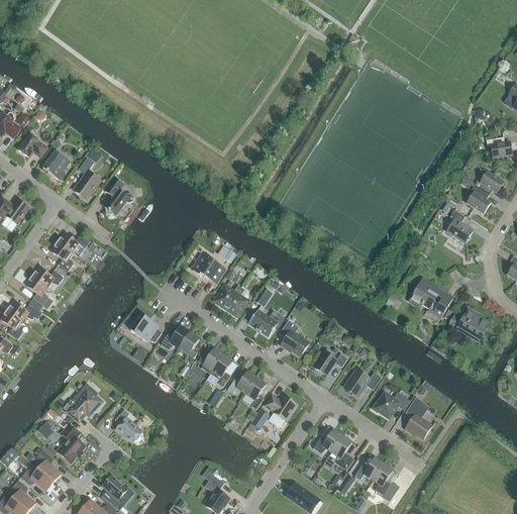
[(345,43),(358,48),(363,37),(350,32),(345,43)]
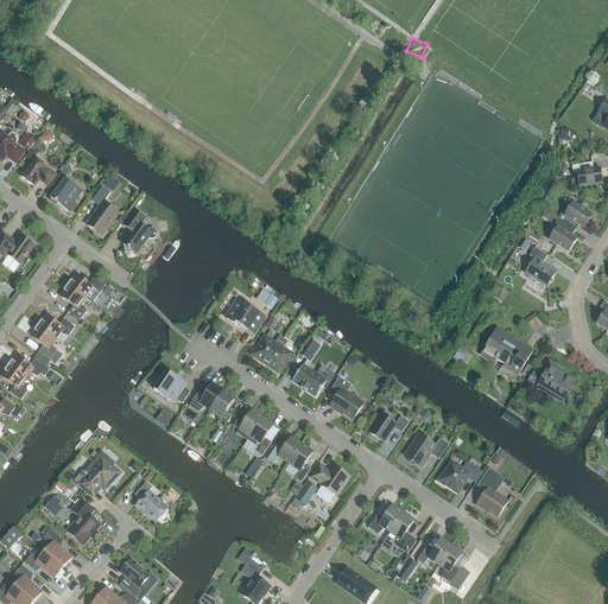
[(597,109),(591,119),(602,126),(607,129),(607,97),(607,96),(597,109)]
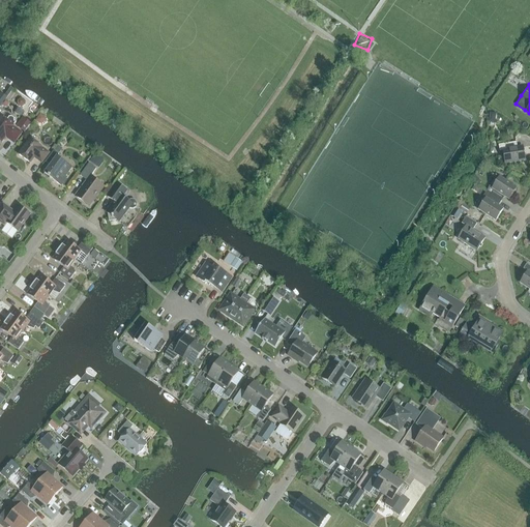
[(25,98),(23,96),(20,95),(17,97),(17,101),(19,104),(22,105),(25,103),(25,98)]
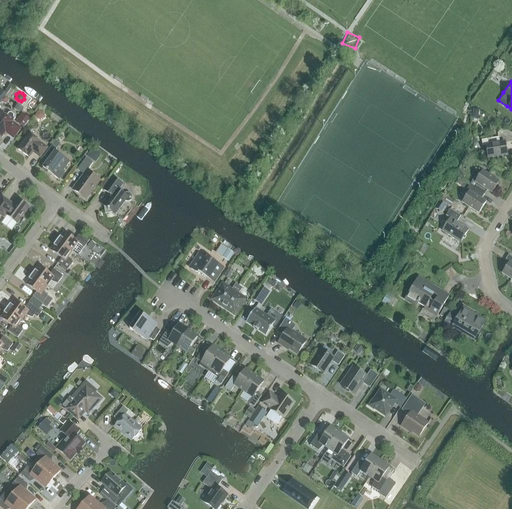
[(1,110),(0,111),(0,133),(1,135),(5,129),(13,135),(20,126),(12,119),(13,119),(15,115),(15,113),(11,111),(9,111),(6,114),(1,110)]
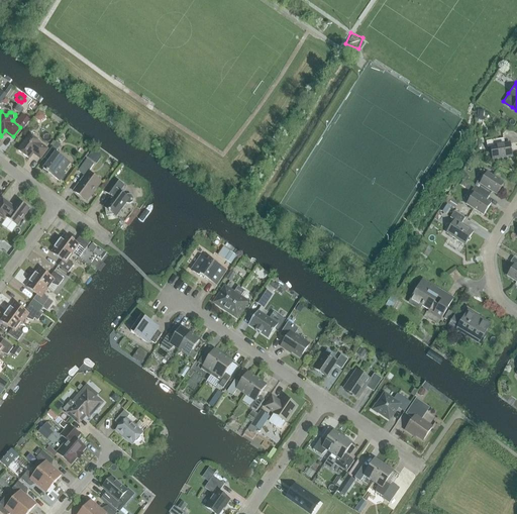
[(23,126),(30,118),(22,112),(15,120),(23,126)]
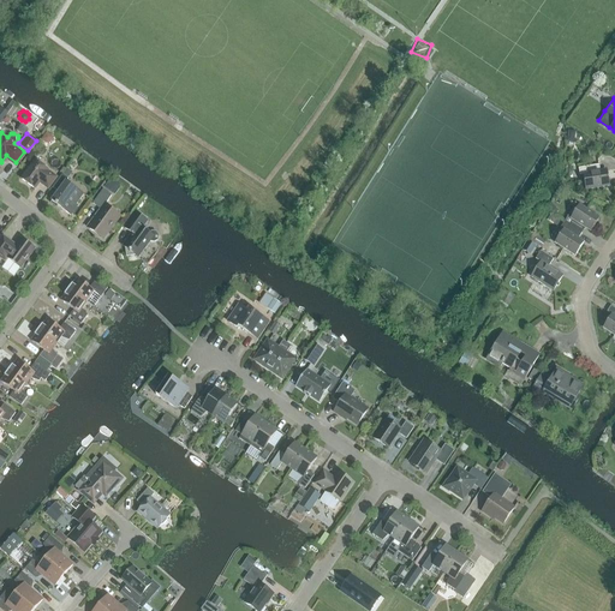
[(48,185),(57,174),(47,167),(48,167),(35,157),(22,175),(34,185),(41,177),(43,179),(42,181),(48,185)]
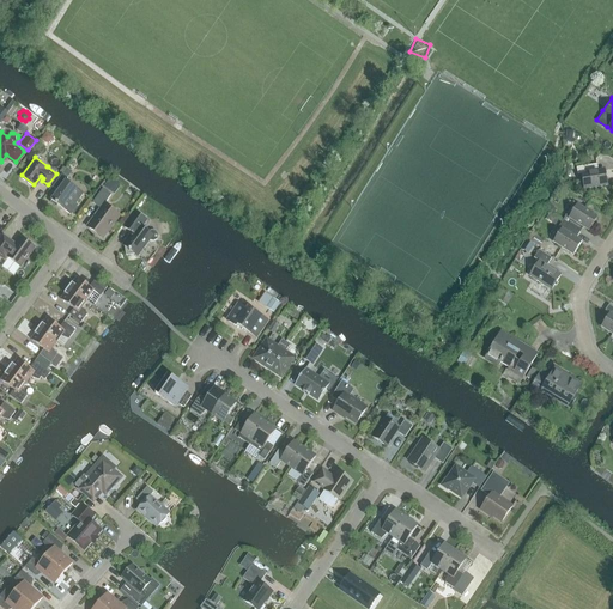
[(598,168),(598,162),(576,164),(577,172),(581,171),(584,187),(607,182),(605,166),(598,168)]
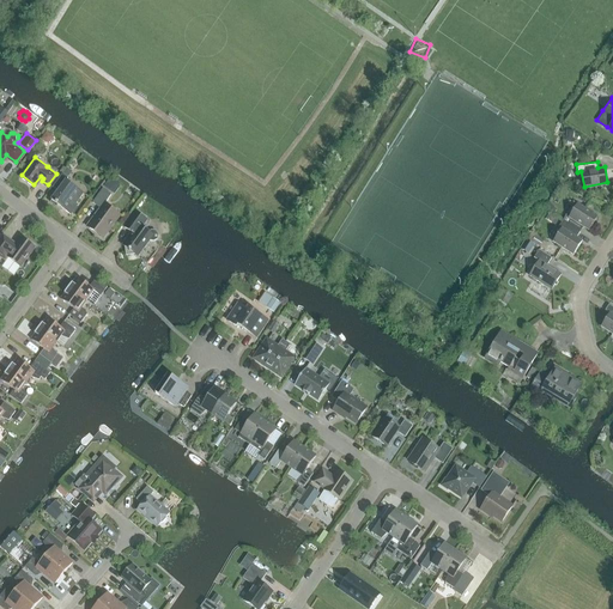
[(70,211),(77,202),(76,201),(83,190),(66,177),(72,169),(66,164),(52,183),(58,188),(50,198),(70,211)]
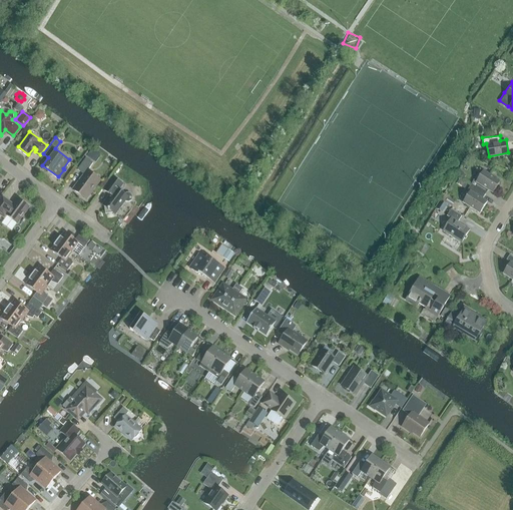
[(91,147),(87,153),(94,159),(99,153),(91,147)]
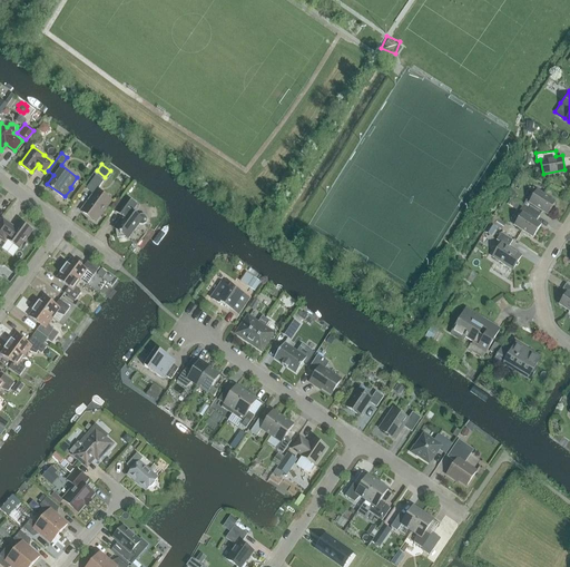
[(529,174),(521,170),(518,177),(526,181),(529,174)]
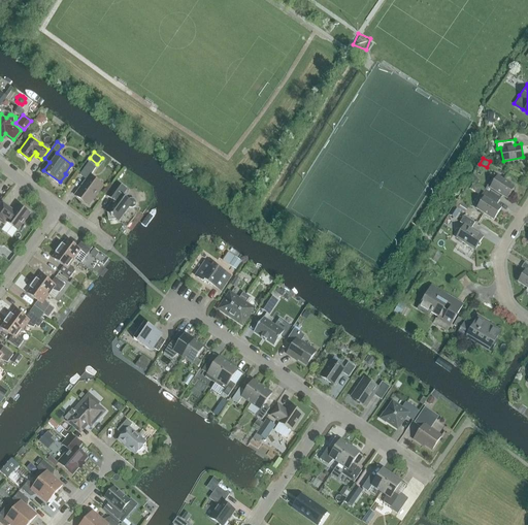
[(89,203),(103,184),(90,173),(96,165),(89,160),(79,172),(86,177),(74,193),(89,203)]
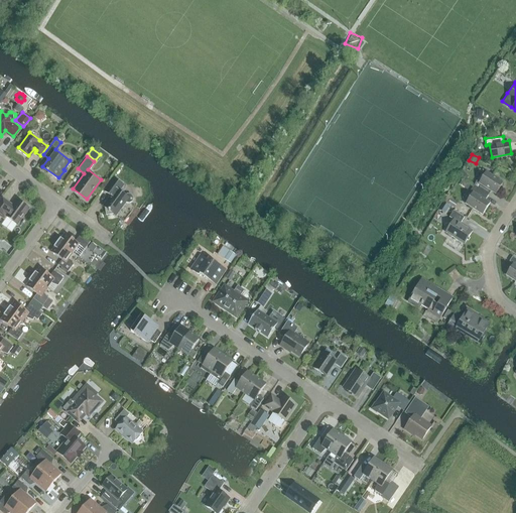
[(466,178),(469,173),(462,168),(459,174),(466,178)]
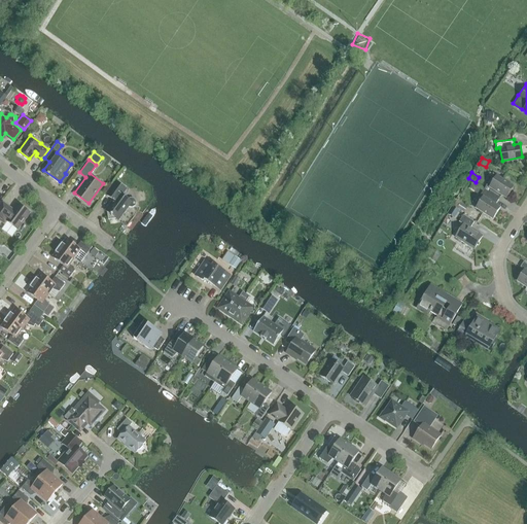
[(483,187),(498,198),(501,193),(506,196),(514,184),(496,173),(489,184),(487,182),(483,187)]
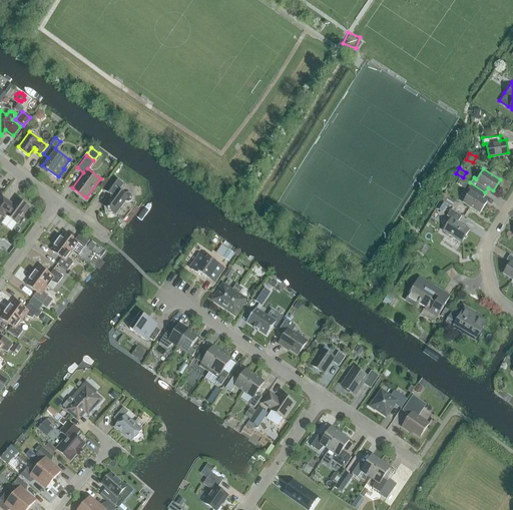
[(124,192),(118,187),(122,182),(112,174),(103,187),(109,192),(102,202),(105,204),(108,204),(108,205),(107,205),(108,208),(109,211),(112,210),(115,212),(125,198),(128,199),(131,197),(131,194),(130,191),(124,192)]
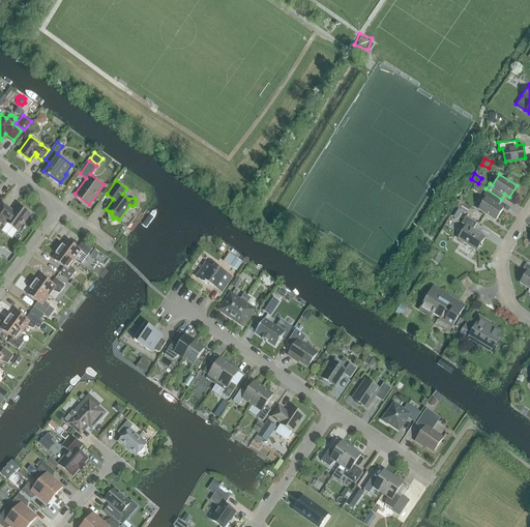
[(498,203),(501,199),(486,188),(482,195),(486,196),(478,207),(495,218),(503,206),(498,203)]
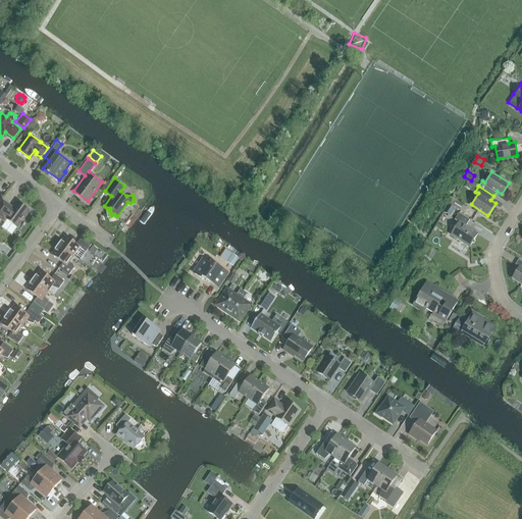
[(11,208),(7,205),(9,203),(3,198),(0,201),(0,216),(4,219),(6,217),(17,225),(30,209),(17,200),(11,208)]
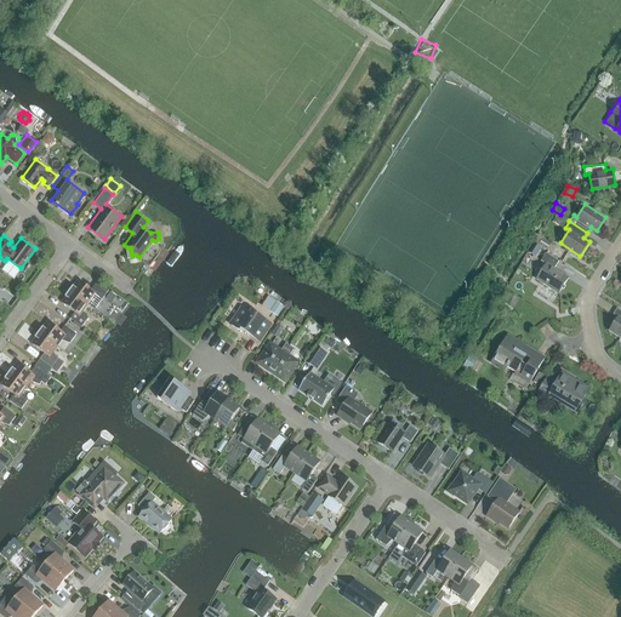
[(547,247),(551,241),(542,236),(539,241),(547,247)]
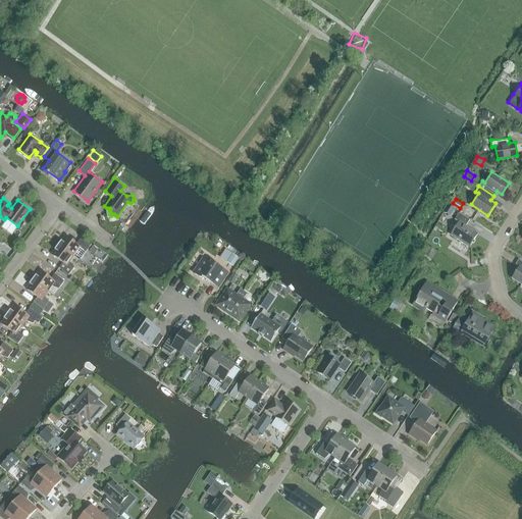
[(448,201),(444,208),(451,213),(455,206),(448,201)]
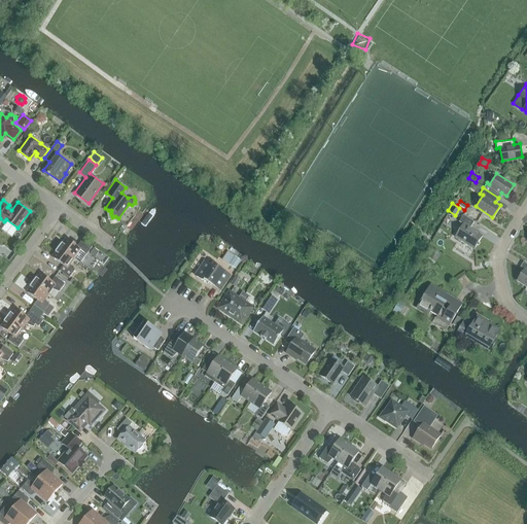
[(473,247),(482,234),(469,226),(473,219),(463,212),(458,219),(463,222),(455,235),(473,247)]
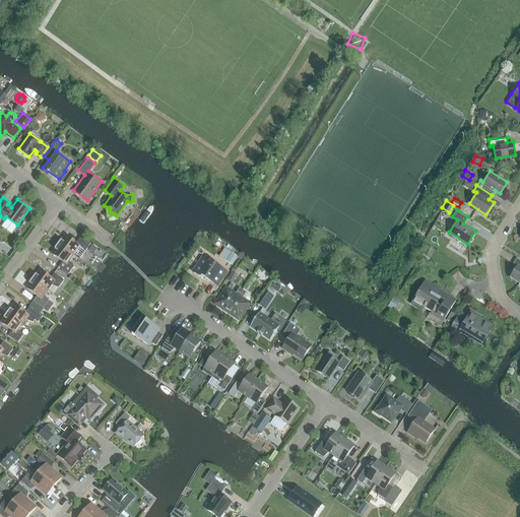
[(57,242),(73,253),(78,257),(90,241),(81,234),(75,241),(65,234),(61,238),(57,242)]
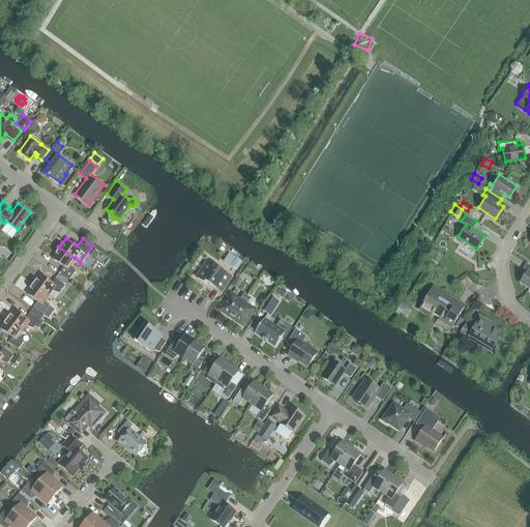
[(70,263),(75,258),(58,246),(55,252),(56,252),(52,257),(63,264),(59,269),(69,276),(76,269),(70,263)]
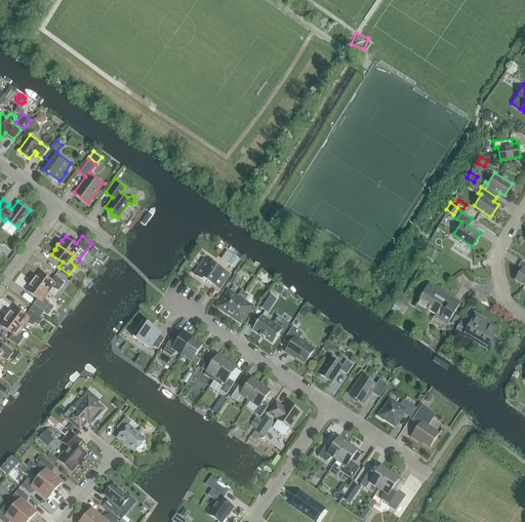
[(432,245),(427,253),(434,257),(439,250),(432,245)]
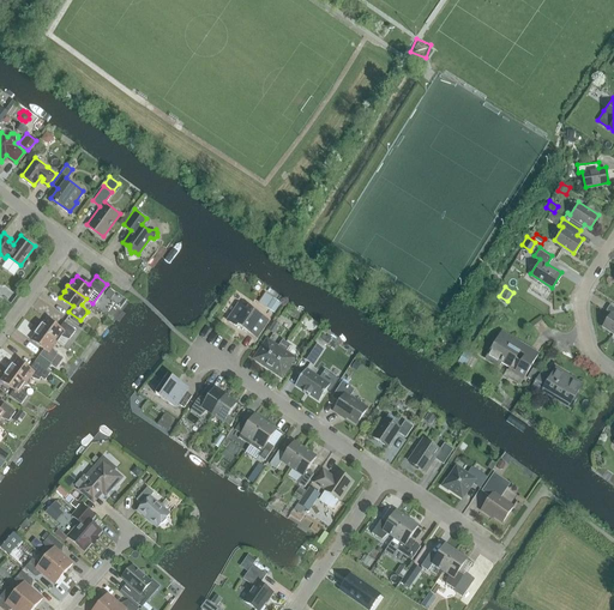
[(274,295),(266,305),(275,310),(282,301),(274,295)]
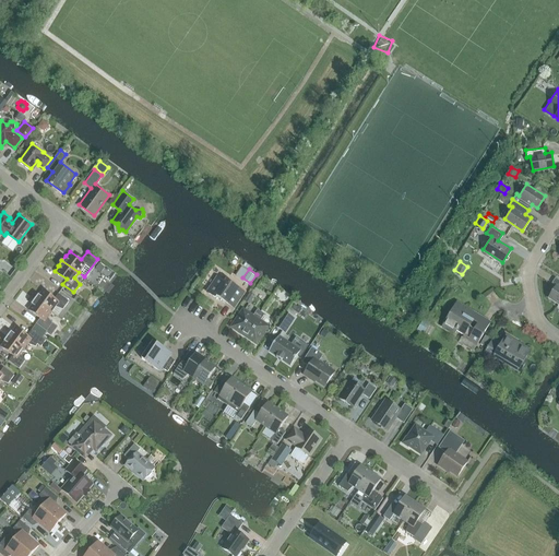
[(225,280),(217,274),(206,290),(215,295),(216,293),(234,305),(244,291),(226,279),(225,280)]
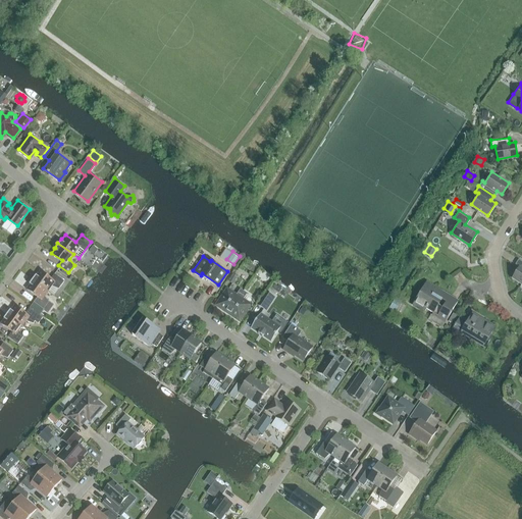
[(521,266),(519,265),(512,276),(521,282),(521,266)]
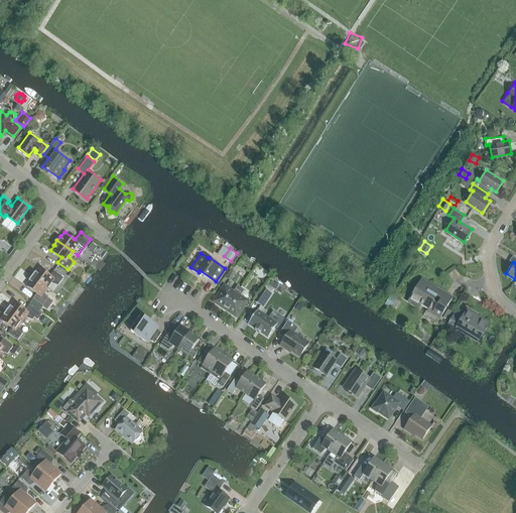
[(32,274),(47,285),(50,280),(57,283),(63,275),(53,268),(49,273),(39,265),(35,270),(35,269),(32,274)]
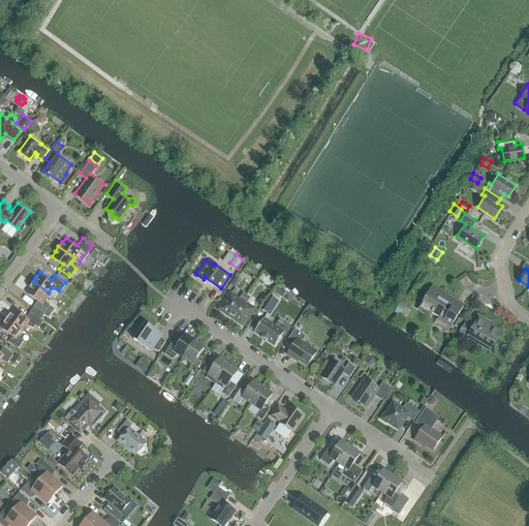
[(236,286),(241,278),(236,275),(230,282),(236,286)]
